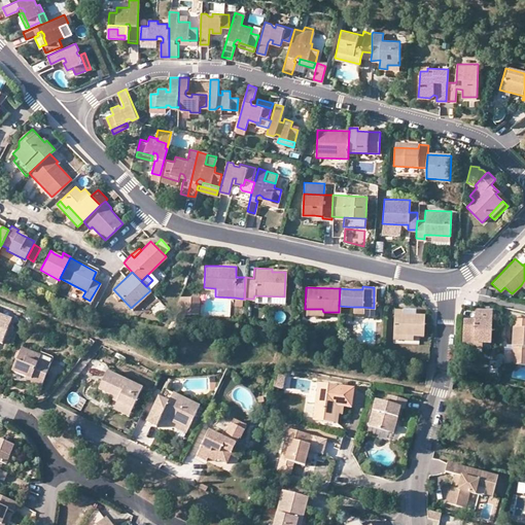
[(182,296),(181,313),(191,314),(191,305),(184,305),(184,296),(182,296)]
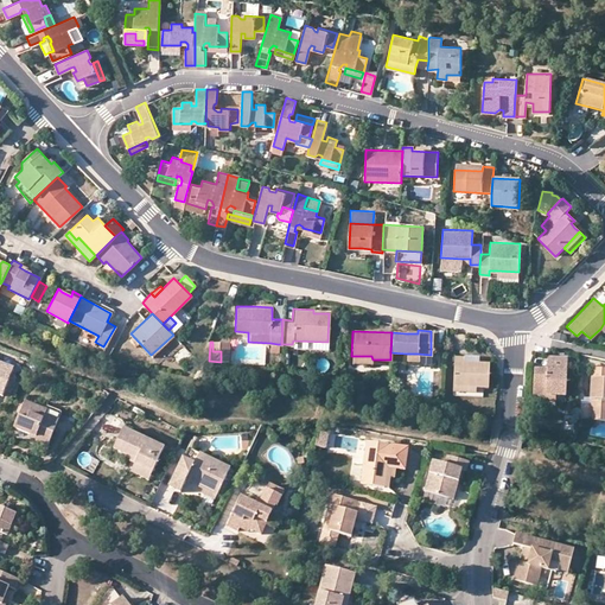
[(221,351),(221,362),(228,362),(229,343),(212,342),(212,351),(221,351)]
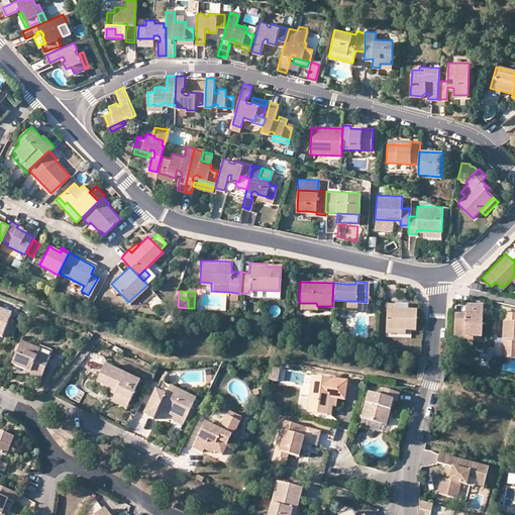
[(451,334),(473,335),(480,335),(482,302),(465,301),(464,313),(453,313),(451,334)]
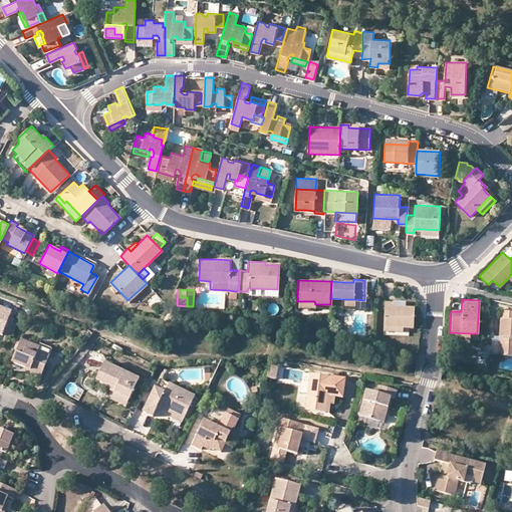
[(381,326),(402,326),(412,327),(413,305),(403,305),(392,305),(392,300),(382,300),(381,326)]
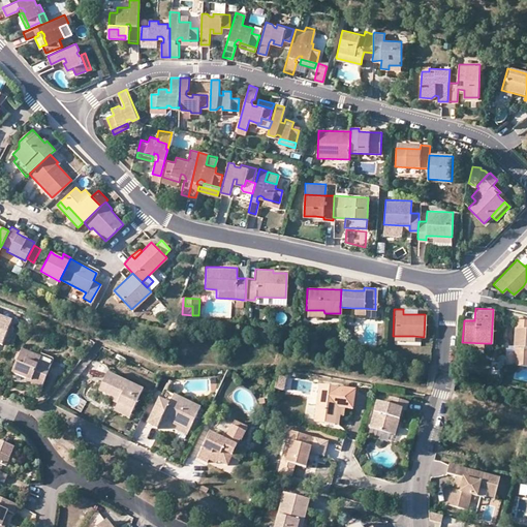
[(9,319),(0,314),(0,343),(9,319)]
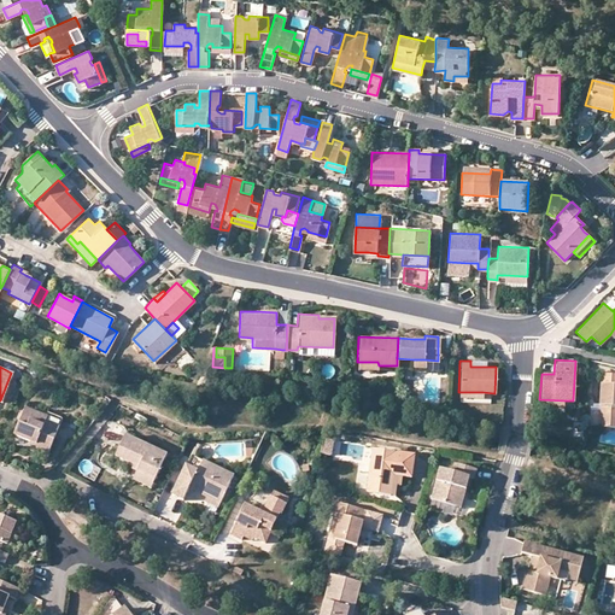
[(614,372),(601,370),(597,425),(614,426),(614,372)]
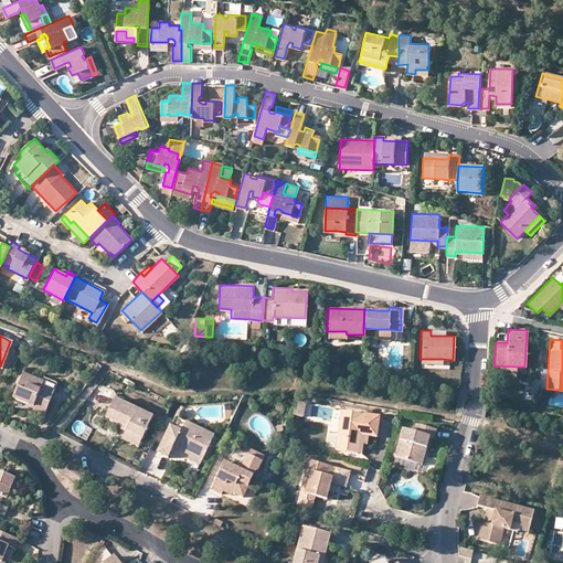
[(42,380),(21,371),(11,395),(32,404),(31,407),(42,412),(55,381),(44,375),(42,380)]
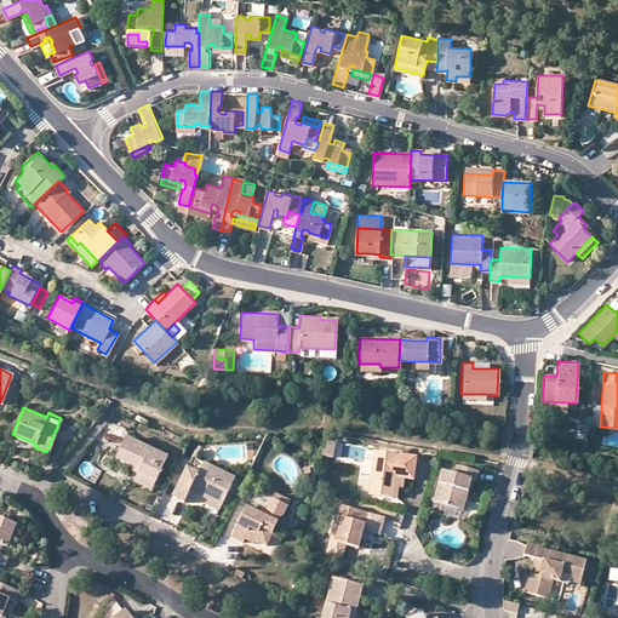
[(137,473),(155,482),(169,456),(126,435),(116,456),(139,468),(137,473)]
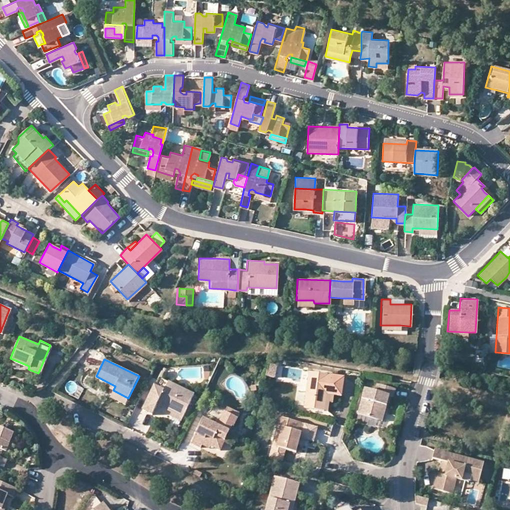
[(326,394),(334,394),(342,396),(344,377),(308,372),(307,384),(306,388),(304,407),(324,410),(326,394)]
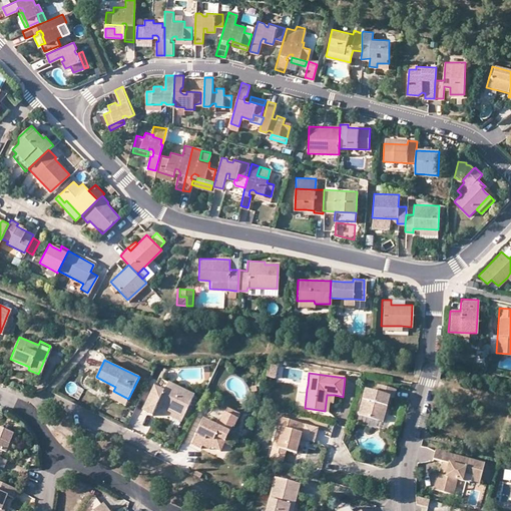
[(157,405),(171,412),(182,418),(194,393),(169,381),(164,391),(155,386),(143,410),(153,415),(157,405)]
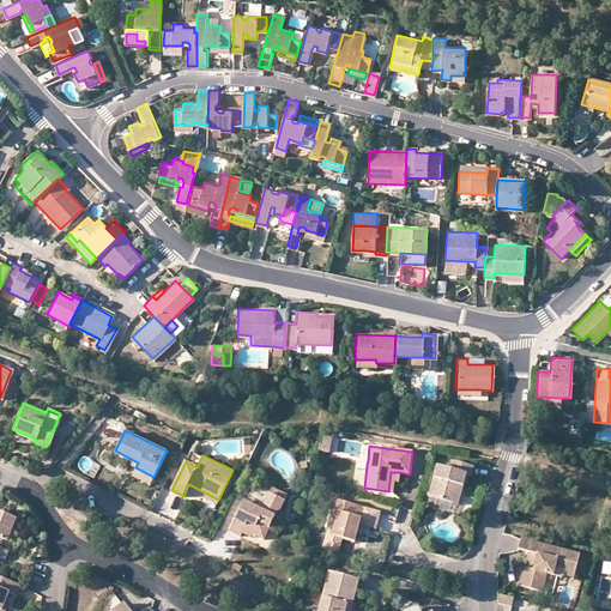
[(458,483),(463,484),(466,473),(471,475),(473,465),(452,459),(449,469),(437,465),(429,495),(453,501),(458,483)]
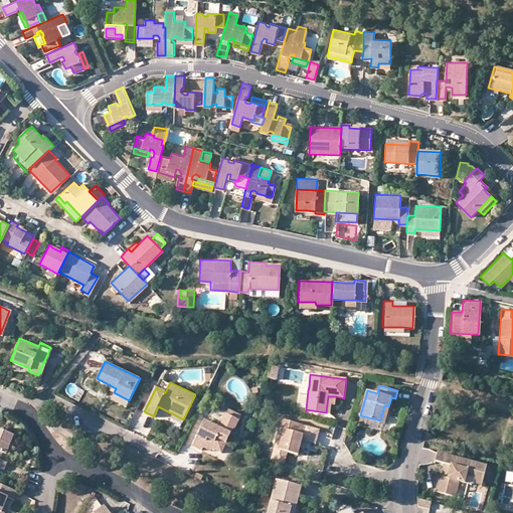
[(126,405),(129,400),(114,392),(111,398),(126,405)]
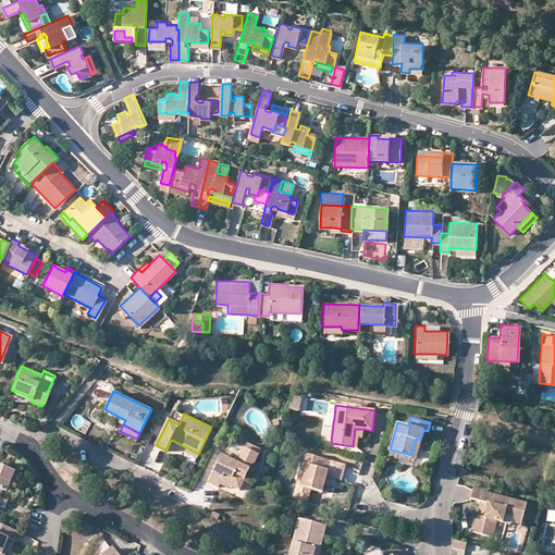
[(362,438),(364,429),(355,429),(353,446),(357,447),(358,436),(362,438)]
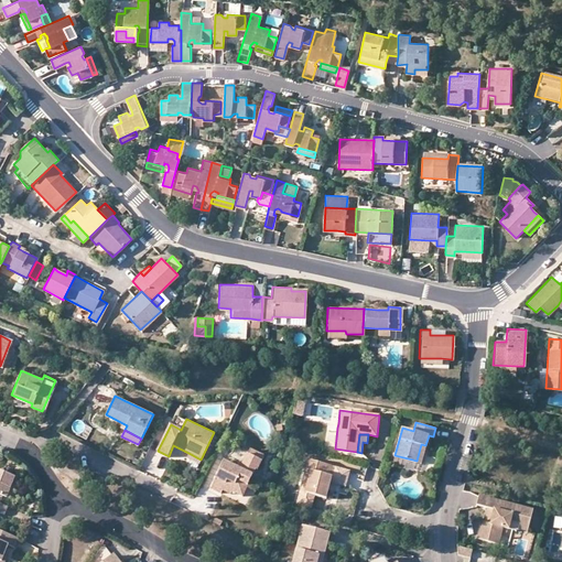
[(246,449),(236,468),(249,474),(251,468),(252,469),(260,455),(246,449)]
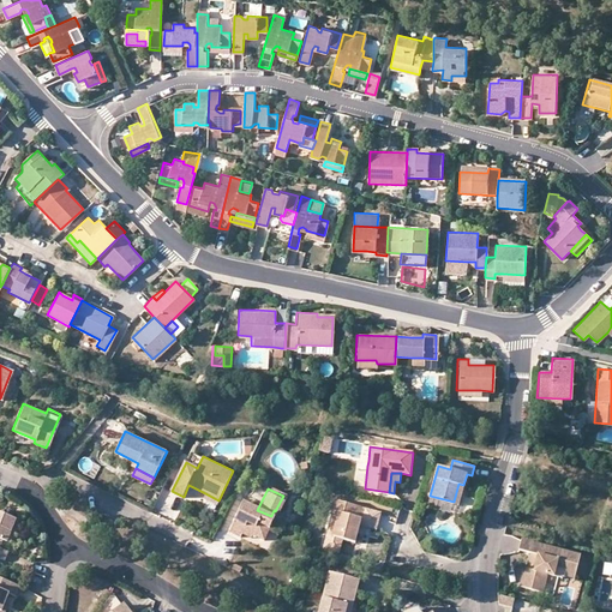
[(217,504),(219,501),(205,493),(203,498),(217,504)]
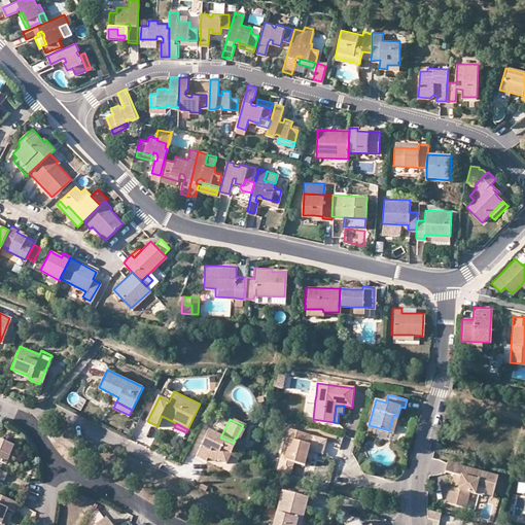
[(290,440),(285,460),(305,465),(313,434),(288,428),(285,439),(290,440)]
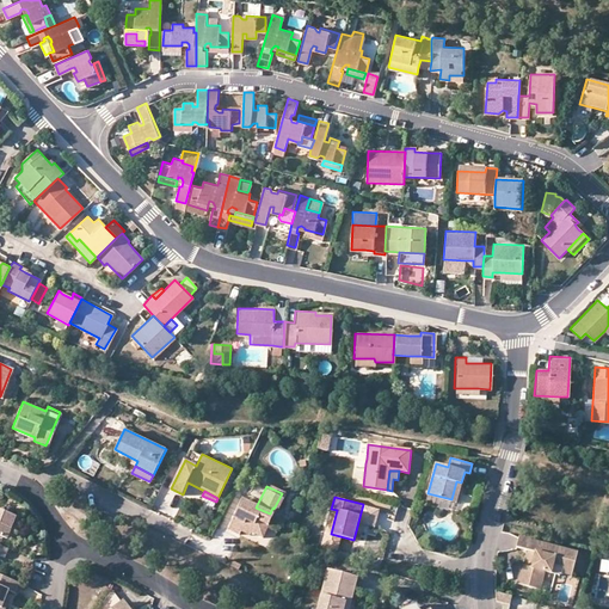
[(250,528),(248,529),(259,535),(264,526),(270,514),(256,508),(239,499),(225,527),(237,534),(239,530),(241,523),(250,528)]
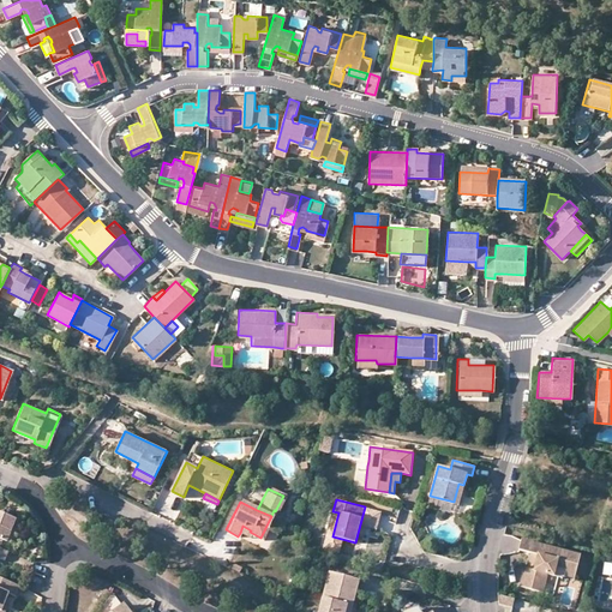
[(0,557),(3,558),(6,550),(0,547),(0,541),(1,539),(5,540),(15,517),(0,511),(0,557)]
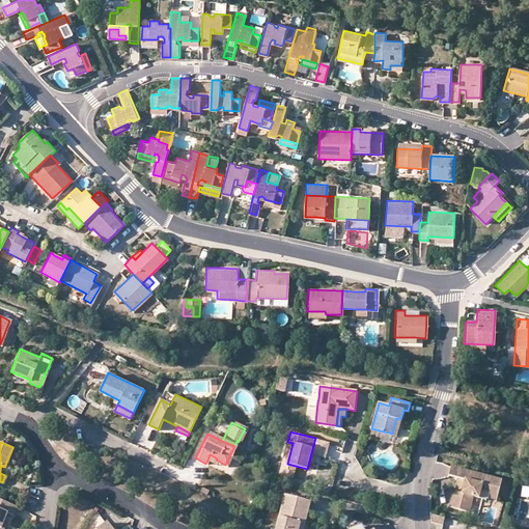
[(282,462),(287,464),(293,443),(287,442),(282,462)]
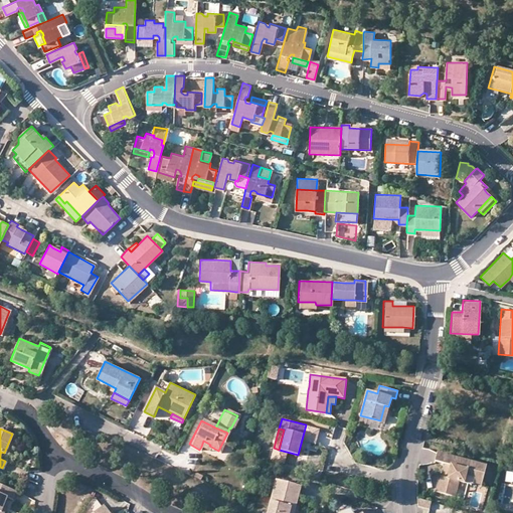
[(234,438),(227,433),(222,443),(230,447),(234,438)]
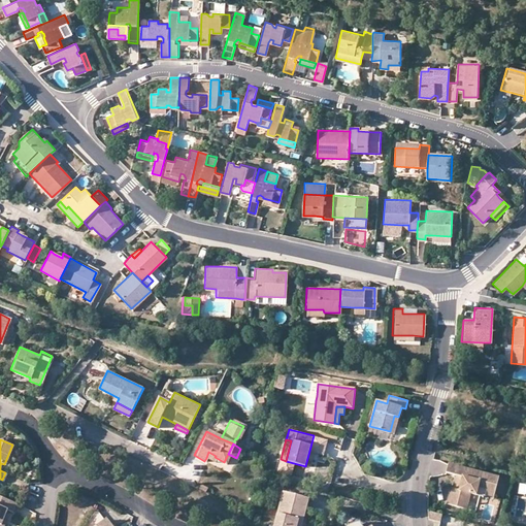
[(212,461),(215,457),(216,456),(208,452),(206,458),(212,461)]
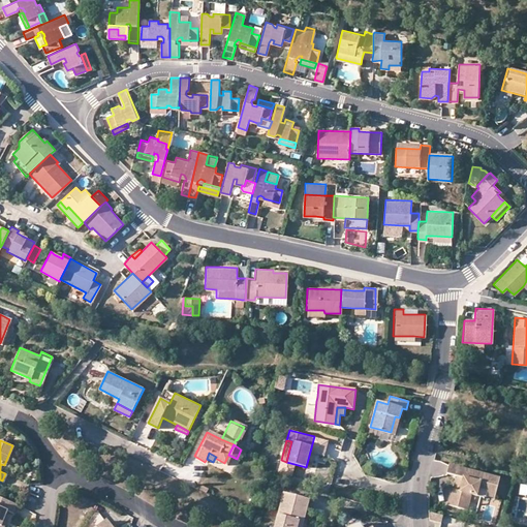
[(460,490),(453,488),(452,488),(447,503),(467,508),(472,494),(477,496),(479,489),(496,493),(500,477),(448,464),(446,473),(457,475),(463,477),(460,490)]
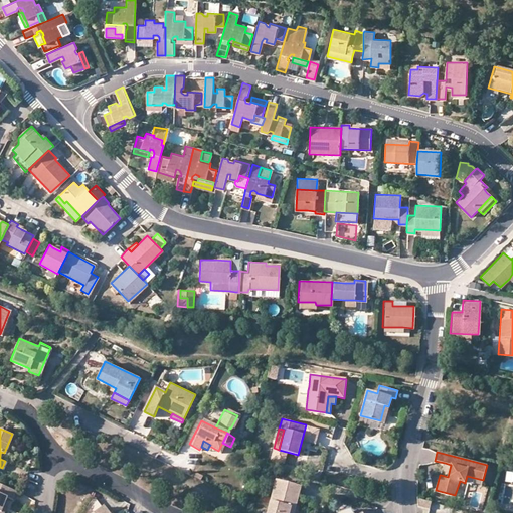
[(445,463),(441,475),(448,477),(451,465),(445,463)]
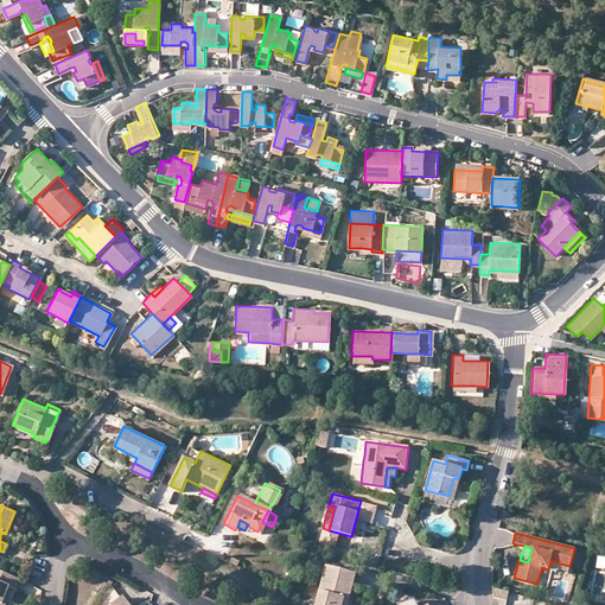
[(568,571),(570,566),(551,561),(548,570),(555,571),(559,568),(568,571)]
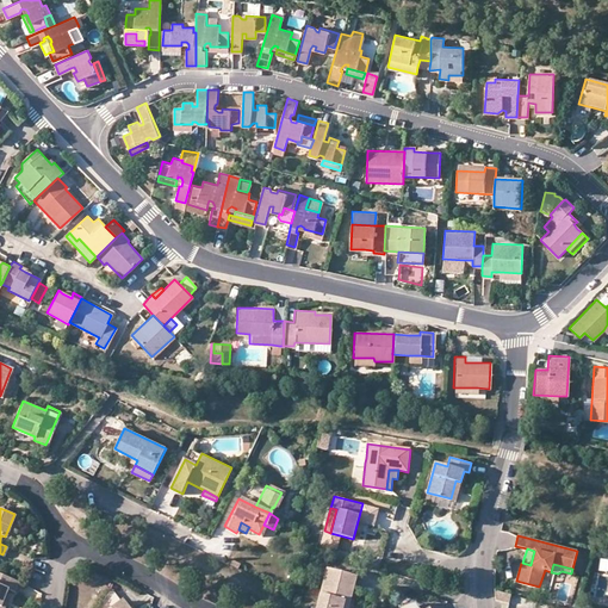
[(340,607),(342,599),(347,600),(354,575),(324,566),(312,607),(340,607)]
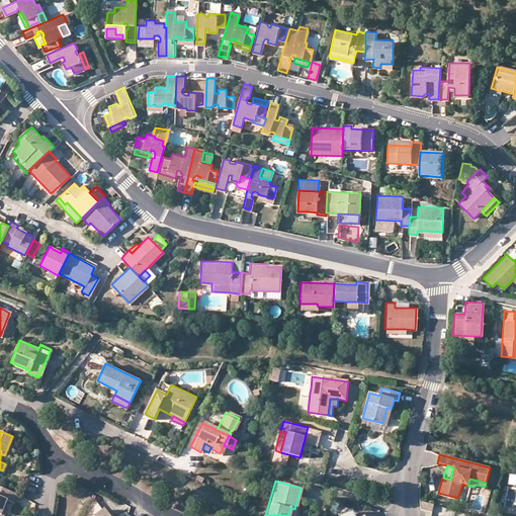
[(0,511),(2,506),(5,498),(12,501),(15,493),(0,486),(0,515),(1,515),(2,515),(0,514),(0,511)]
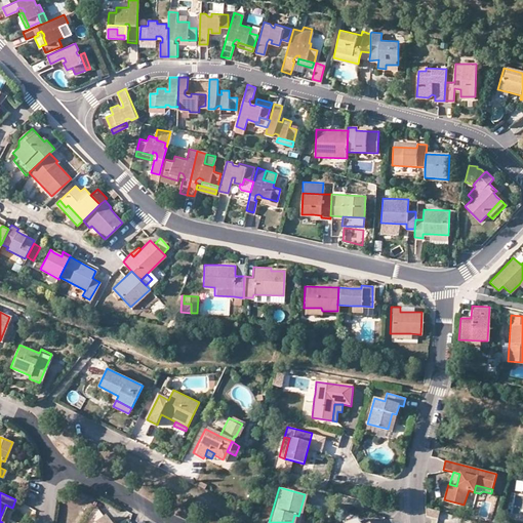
[(110,522),(111,522),(106,515),(104,516),(98,509),(93,509),(82,522),(110,522)]
